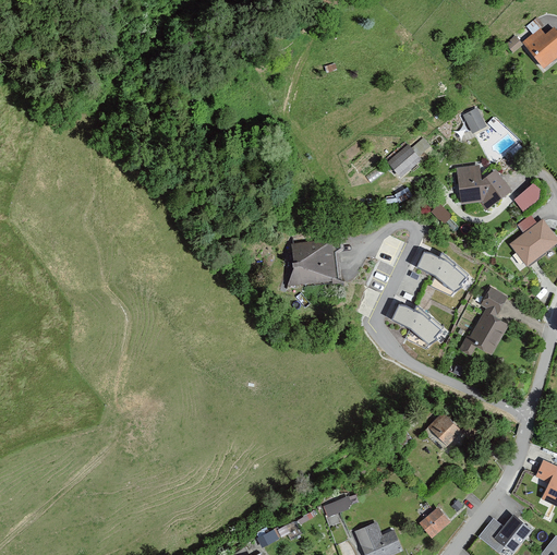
[(544,68),(556,57),(556,31),(553,26),(544,34),(540,28),(523,43),(544,68)]
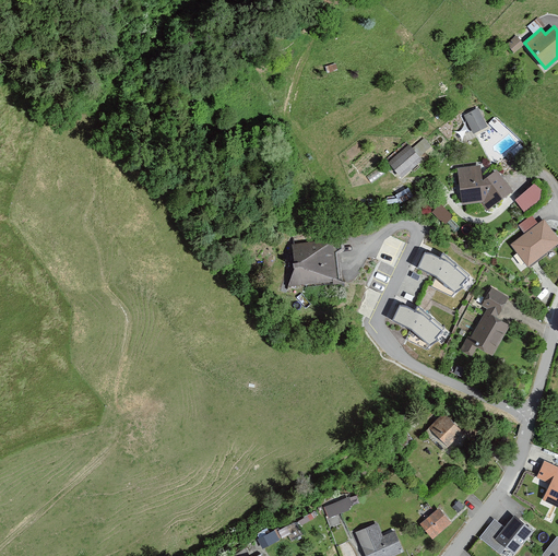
[(475,129),(489,120),(479,102),(464,109),(475,129)]
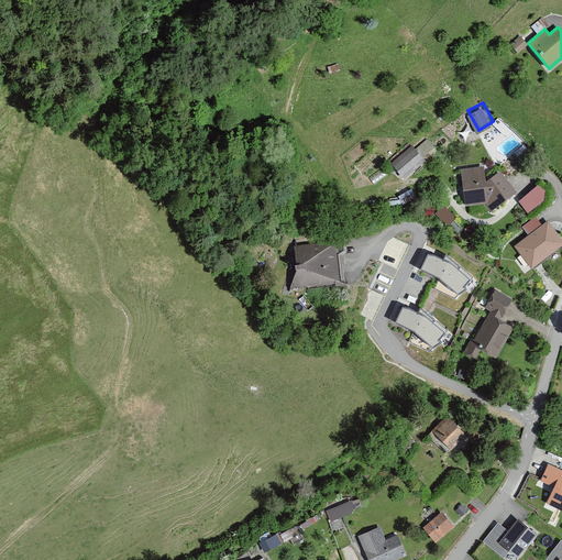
[(422,158),(411,145),(390,163),(401,177),(422,158)]
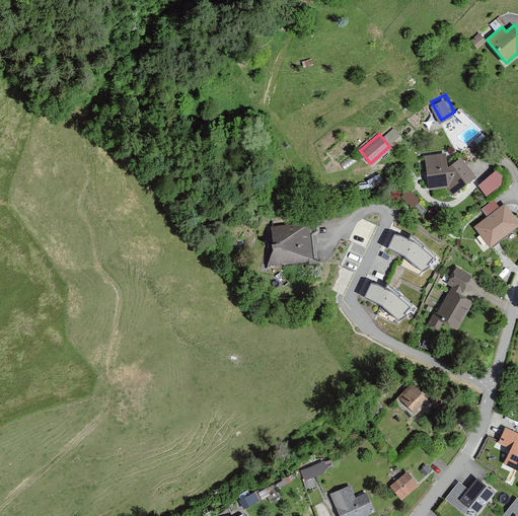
[(429,189),(446,187),(452,194),(474,175),(460,157),(447,166),(446,153),(425,155),(429,189)]
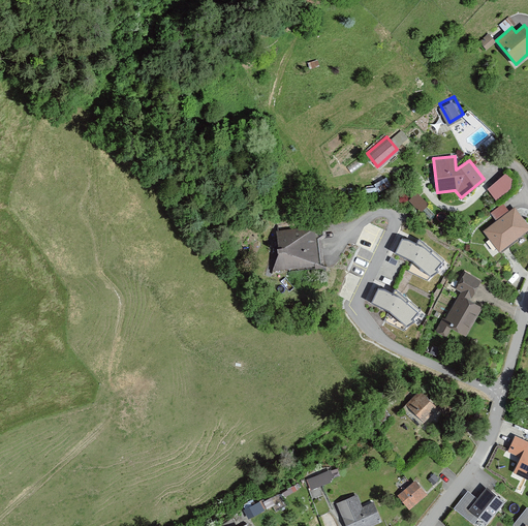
[(498,193),(519,178),(510,167),(490,183),(498,193)]
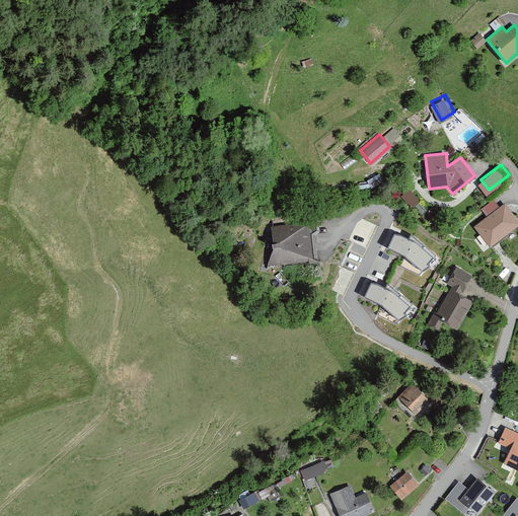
[(482,208),(487,216),(474,225),(490,246),(517,224),(517,220),(505,203),(500,207),(494,199),(482,208)]
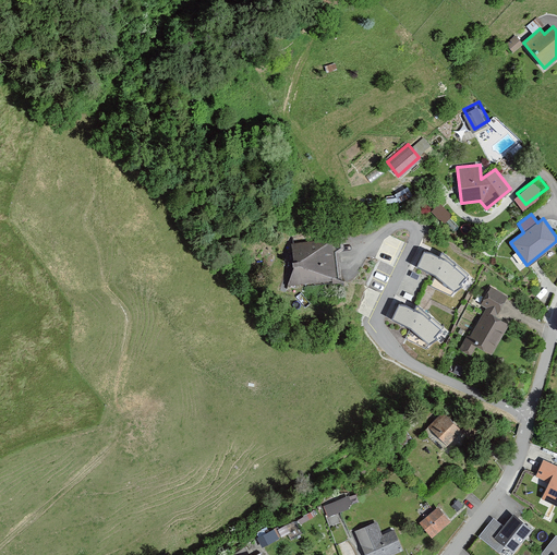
[(335,281),(330,233),(314,234),(314,240),(285,243),(289,286),(335,281)]
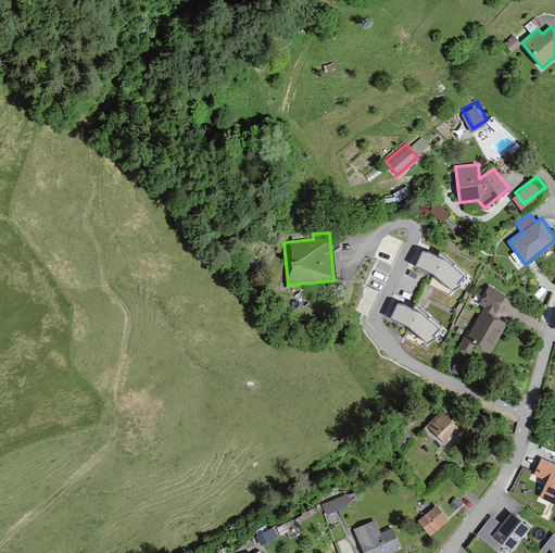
[(449,262),(424,251),(416,266),(434,276),(431,285),(452,294),(466,279),(449,262)]
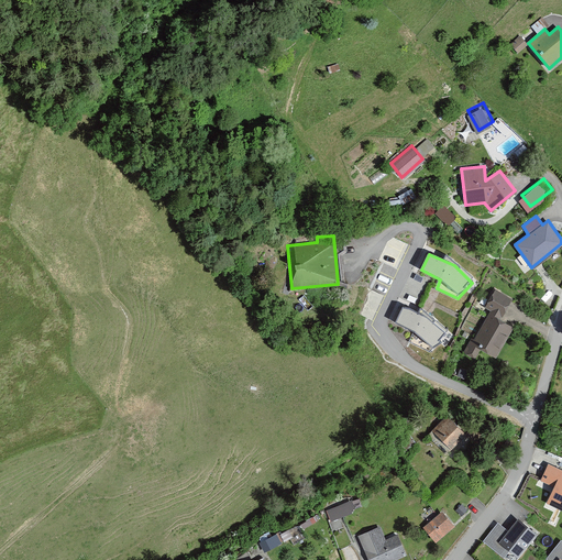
[(484,307),(489,310),(465,351),(476,357),(482,348),(495,355),(513,326),(500,319),(513,298),(495,287),(484,307)]
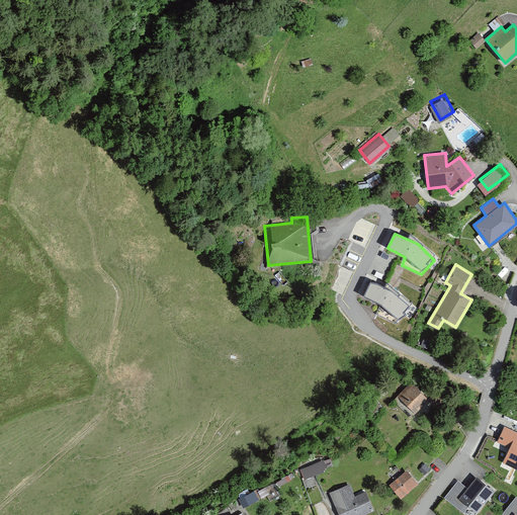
[(410,308),(371,284),(364,296),(382,306),(377,314),(400,322),(410,308)]
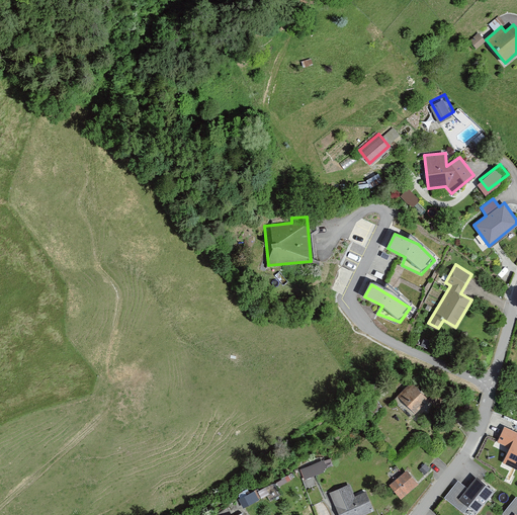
[(398,397),(415,413),(428,399),(411,382),(398,397)]
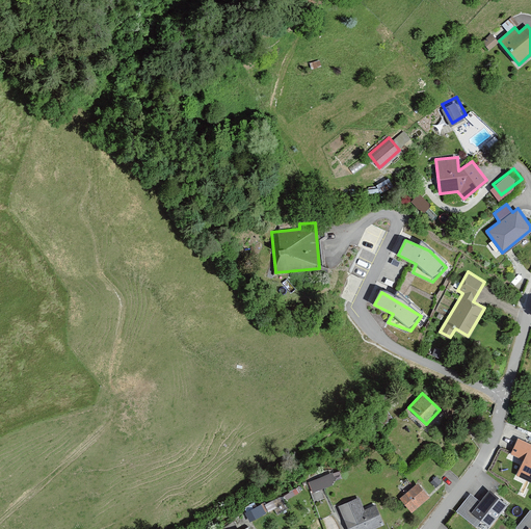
[(510,453),(523,458),(516,475),(530,481),(530,444),(516,438),(510,453)]
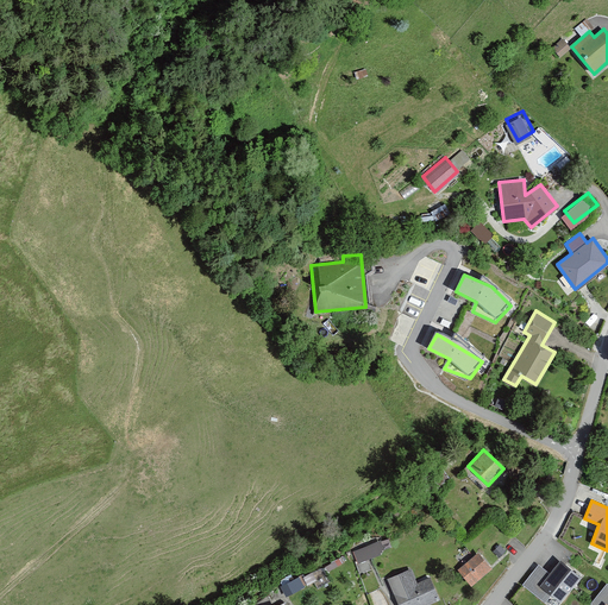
[(355,549),(358,562),(380,555),(375,542),(355,549)]
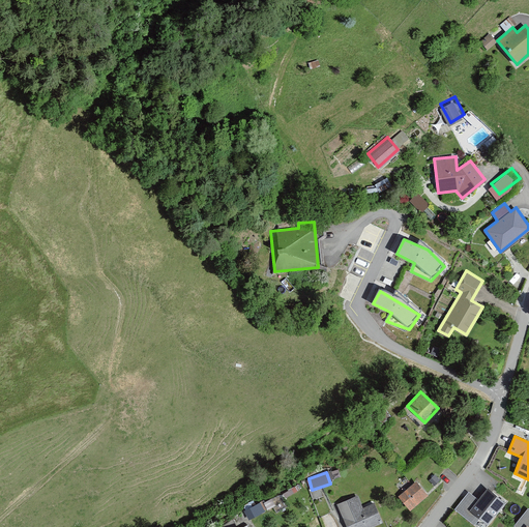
[(428,495),(415,480),(398,496),(409,510),(428,495)]
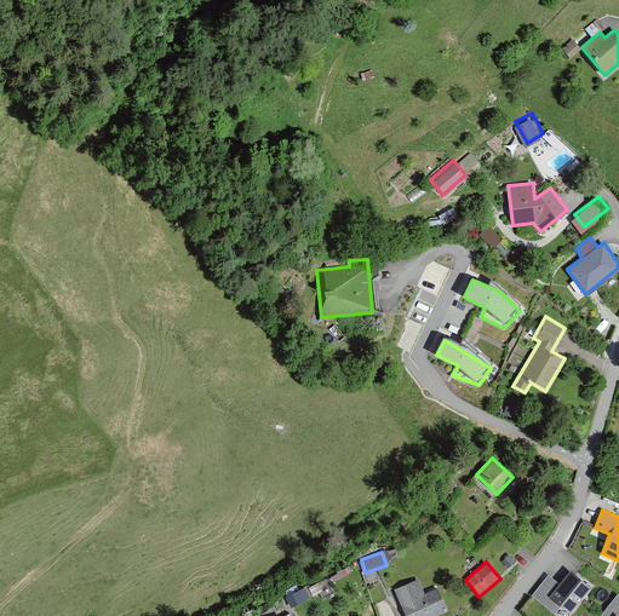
[(591,583),(569,569),(550,597),(571,611),(591,583)]
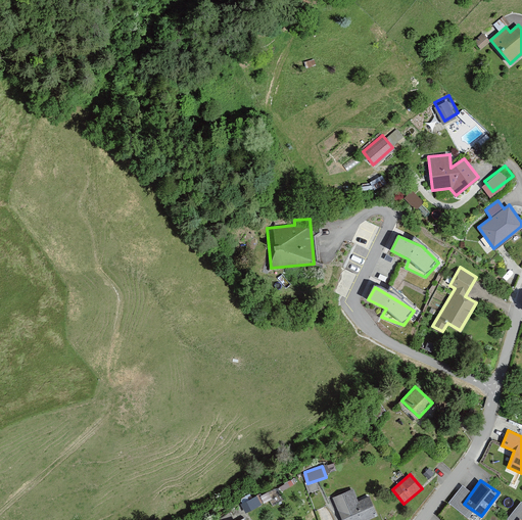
[(245,495),(249,507),(266,500),(261,488),(245,495)]
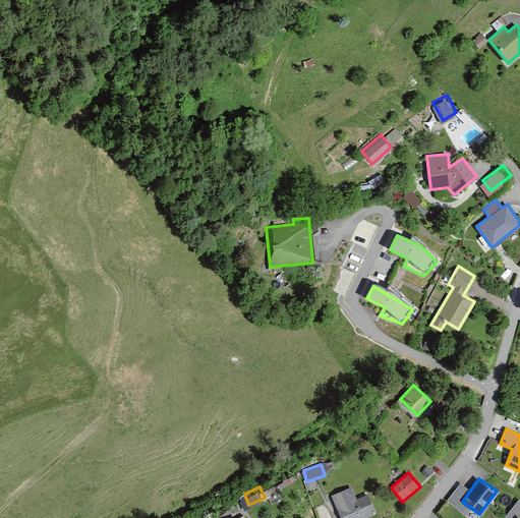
[(351,486),(331,496),(340,517),(362,517),(376,513),(367,494),(356,499),(351,486)]
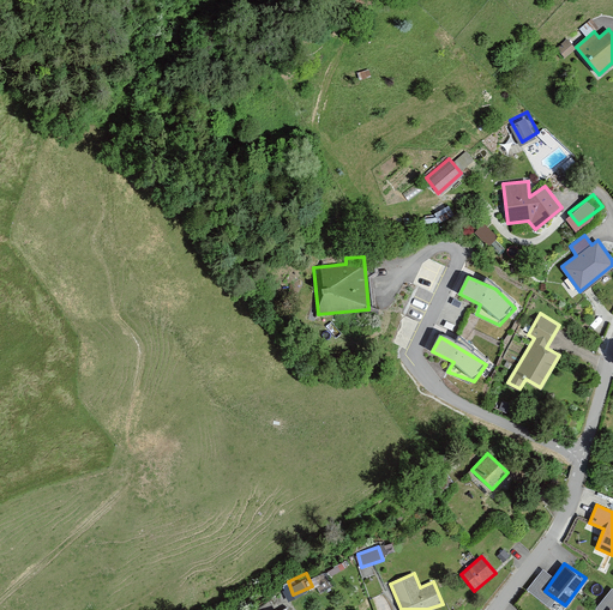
All buildings are outlined.
